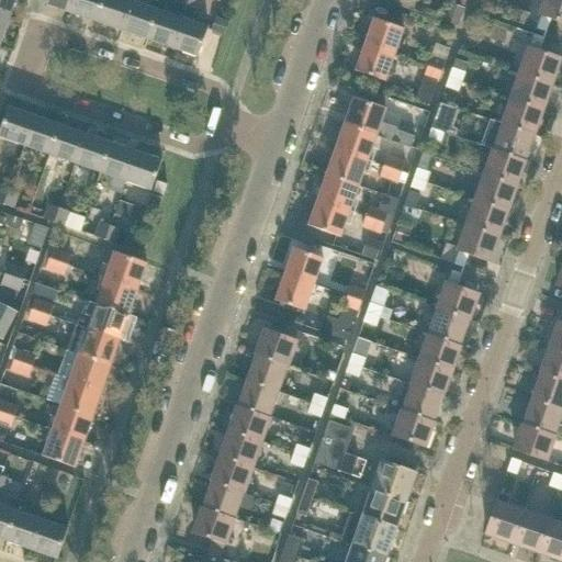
[(0,0),(0,18),(9,21),(17,0),(0,0)]
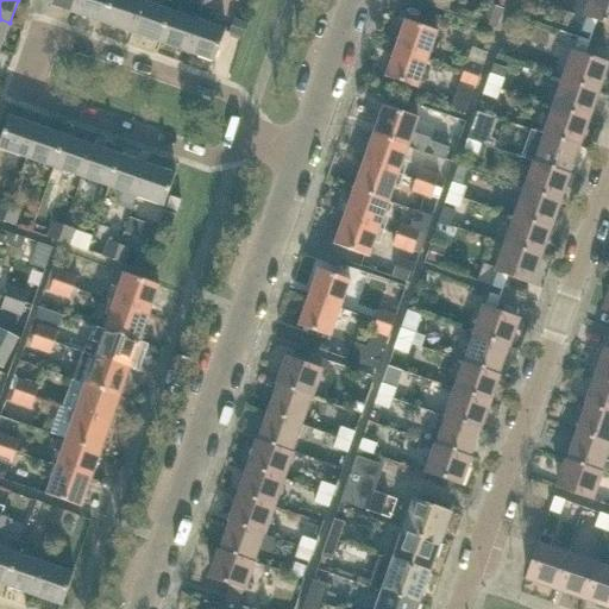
[(77,14),(82,0),(50,0),(49,5),(77,14)]
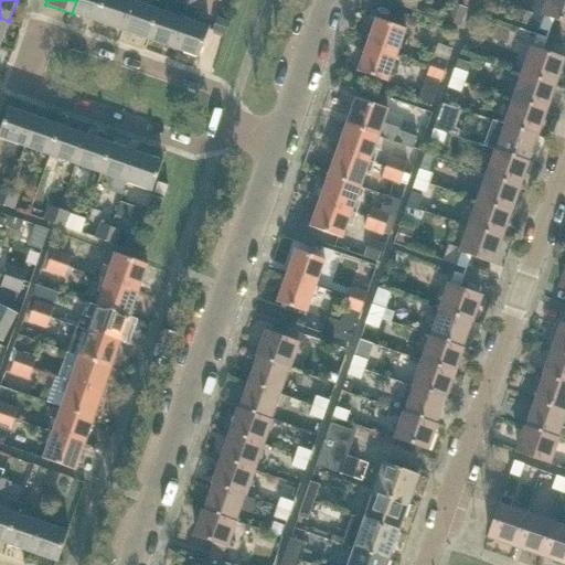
[(105,0),(76,0),(72,13),(97,22),(105,0)]
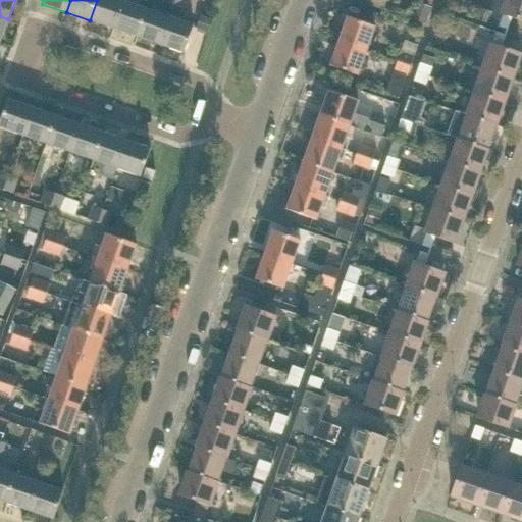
[(113,29),(123,1),(119,0),(97,0),(90,20),(113,29)]
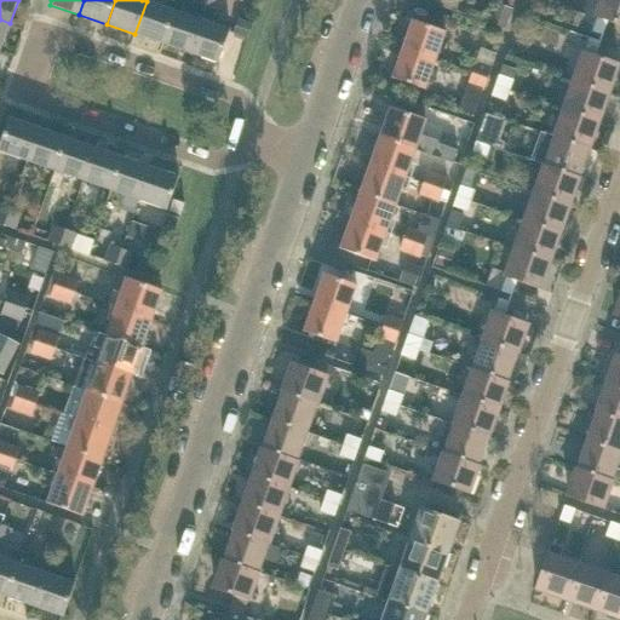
[(208,0),(207,7),(217,11),(220,0),(208,0)]
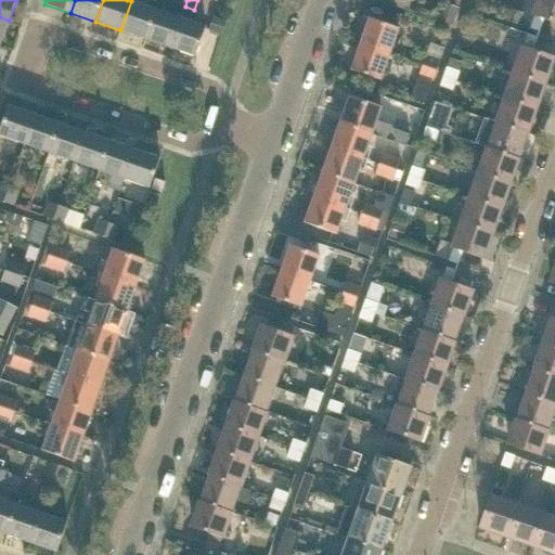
[(411,1),(411,0),(396,0),(395,5),(408,10),(411,1)]
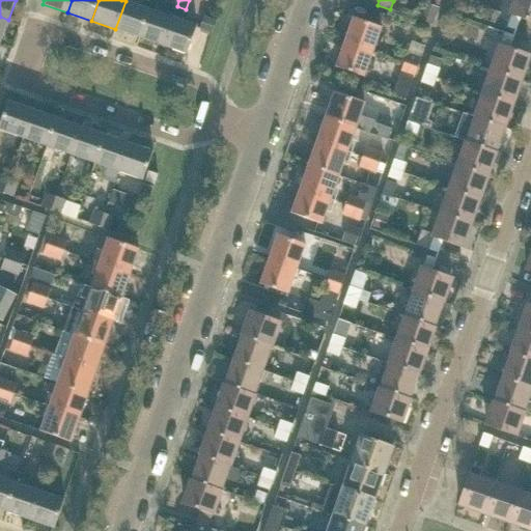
[(530,22),(530,0),(516,0),(512,15),(508,27),(518,30),(522,19),(530,22)]
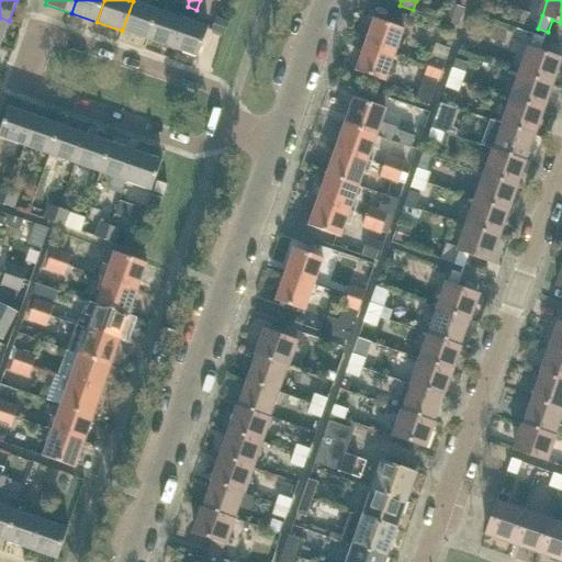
[(147,40),(157,10),(133,1),(122,31),(147,40)]
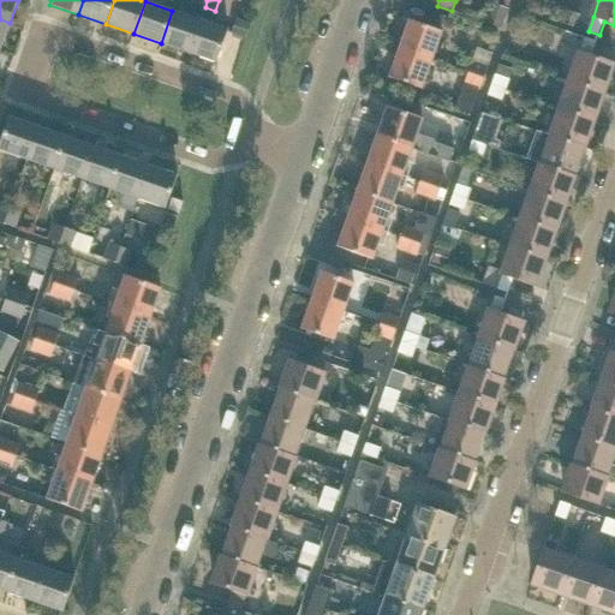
[(508,9),(493,4),(487,23),(502,28),(508,9)]
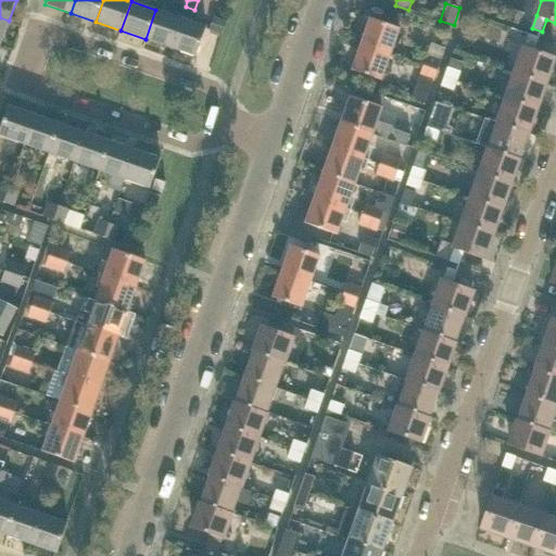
[(190,22),(194,10),(186,7),(181,19),(171,48),(197,57),(206,27),(190,22)]
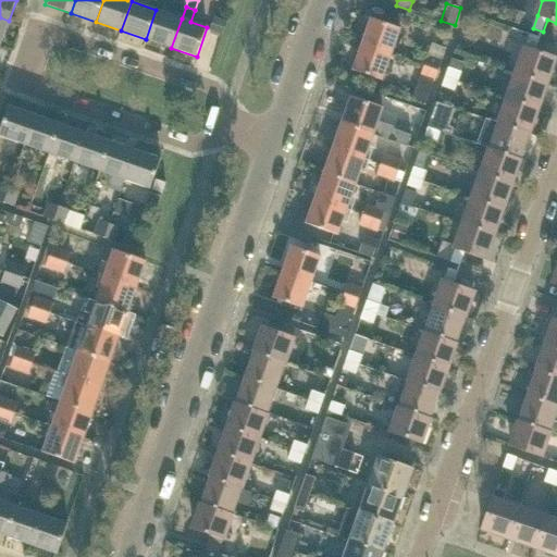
[(522,24),(527,13),(514,9),(509,20),(522,24)]
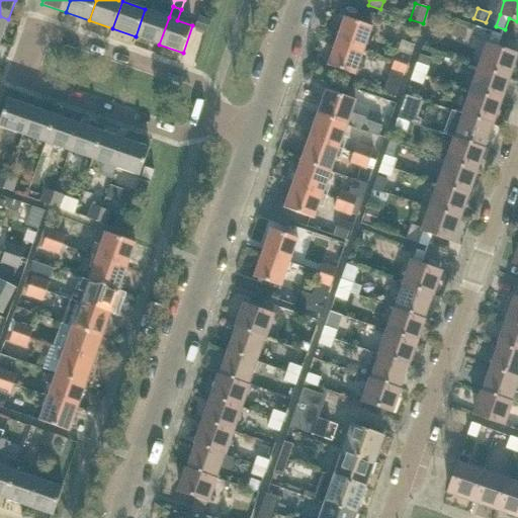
[(159,45),(169,17),(145,9),(136,36),(159,45)]
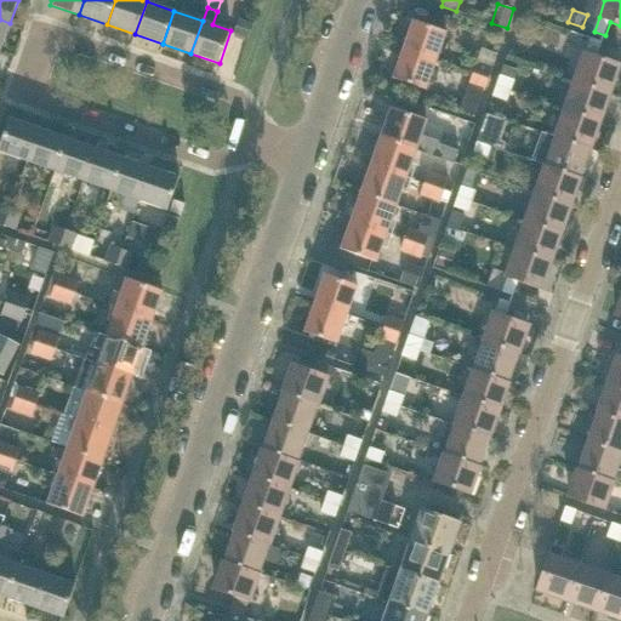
[(0,51),(10,23),(0,20),(0,51)]
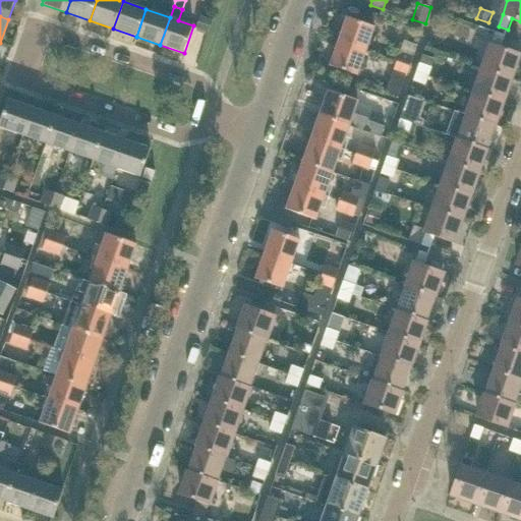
[(209,33),(213,20),(201,16),(197,29),(209,33)]
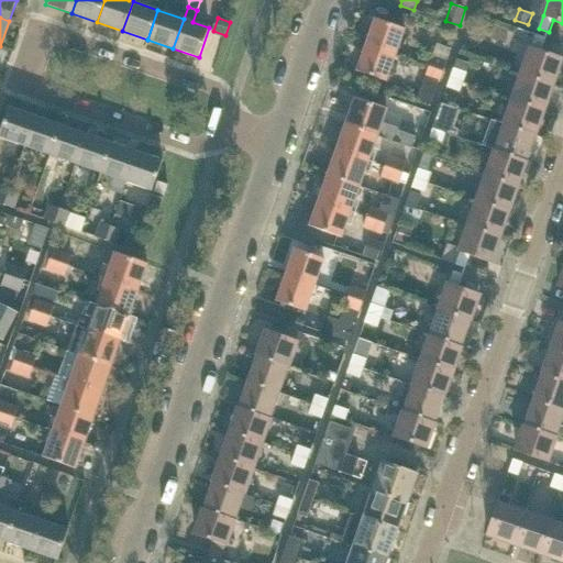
[(396,56),(405,30),(375,20),(366,45),(396,56)]
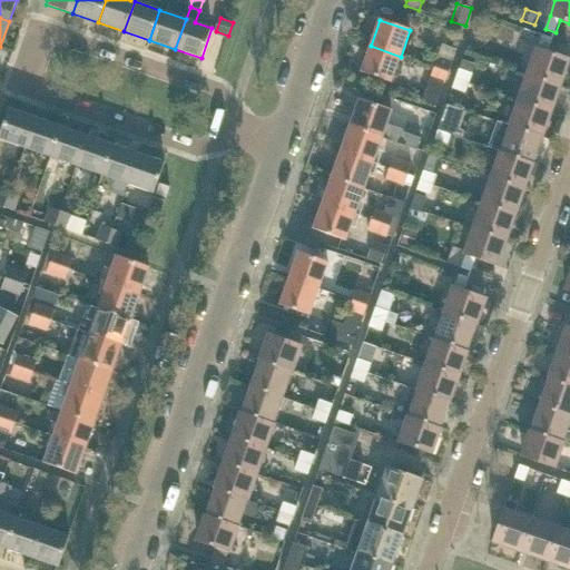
[(549,51),(553,39),(526,29),(521,42),(538,49),(529,75),(560,86),(569,59),(549,51)]
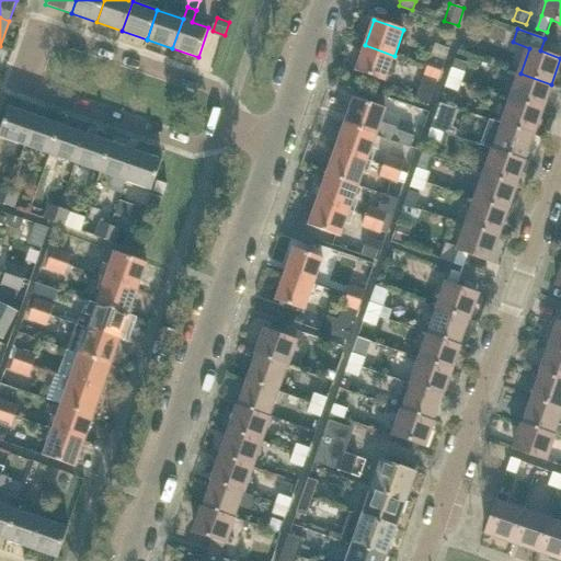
[(385,82),(395,56),(365,45),(356,71),(385,82)]
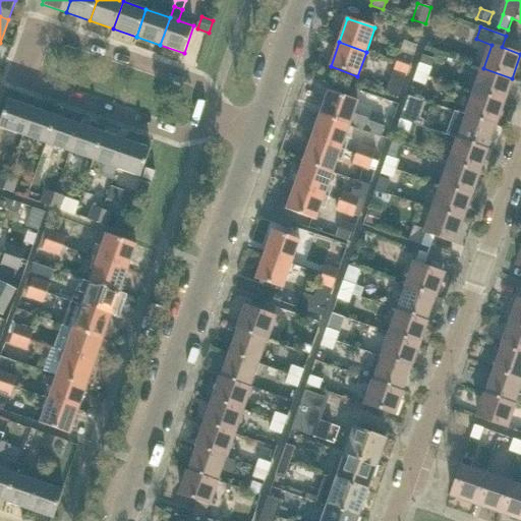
[(398,63),(409,67),(416,47),(405,43),(398,63)]
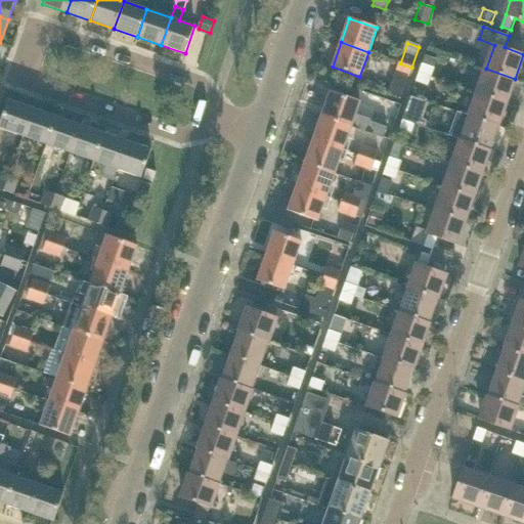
[(432,76),(437,59),(425,55),(420,72),(432,76)]
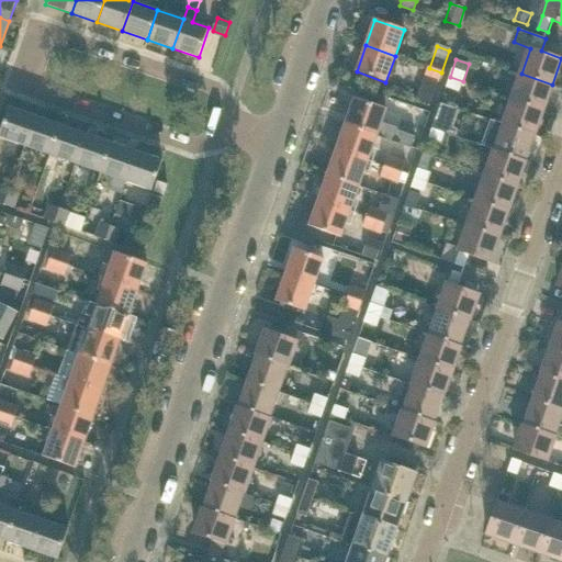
[(438,82),(441,72),(429,68),(426,78),(438,82)]
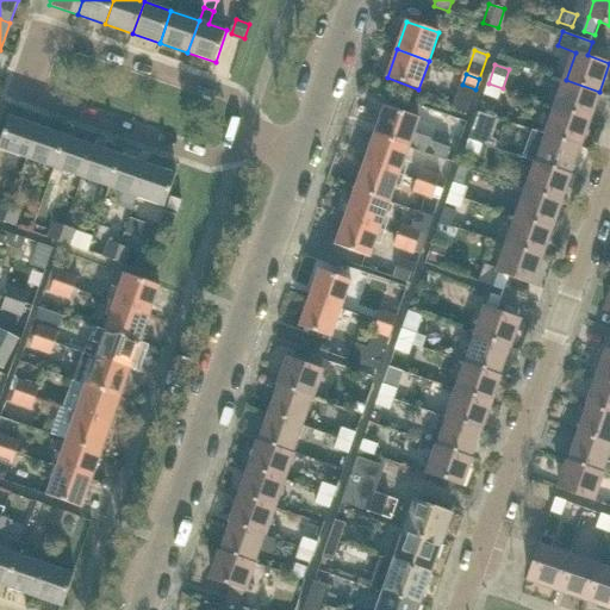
[(590,119),(599,92),(566,80),(556,107),(590,119)]
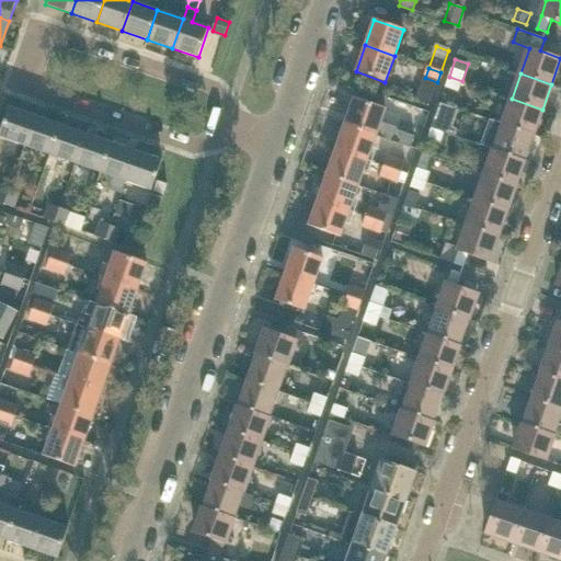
[(459,90),(462,81),(449,77),(446,86),(459,90)]
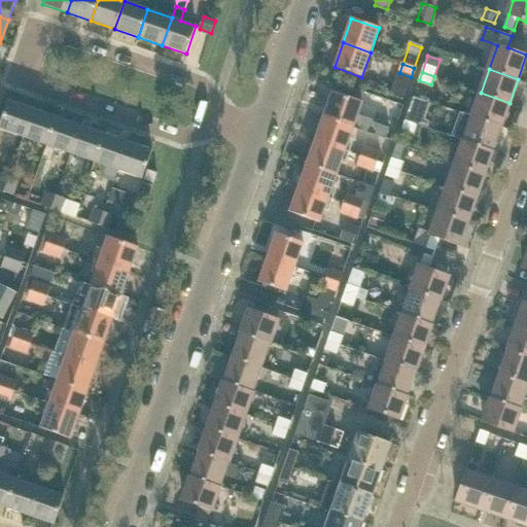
[(403,101),(408,88),(398,84),(393,98),(403,101)]
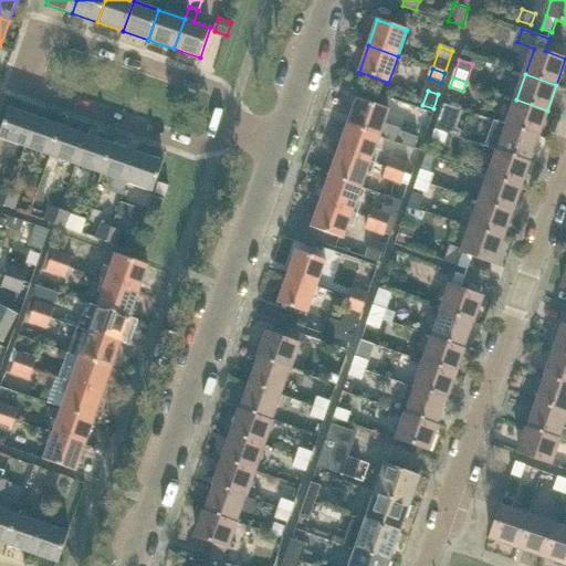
[(380,136),(389,111),(357,98),(347,125),(380,136)]
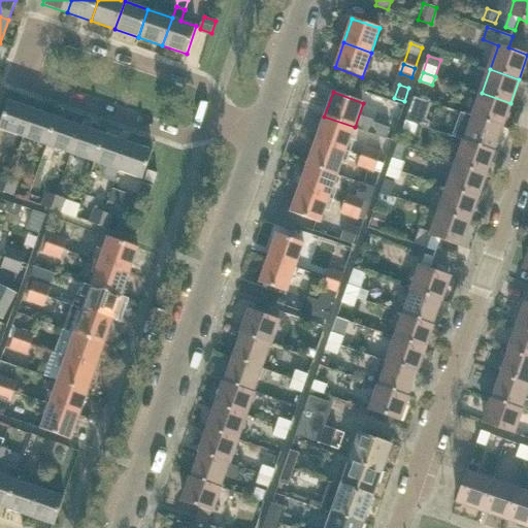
[(502,127),(510,103),(482,93),(476,107),(468,104),(465,113),(473,117),(502,127)]
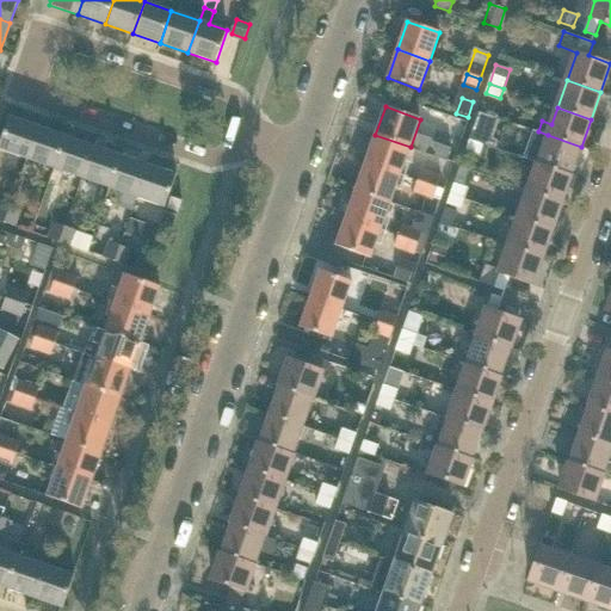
[(0,149),(28,159),(38,127),(10,117),(0,146),(0,149)]
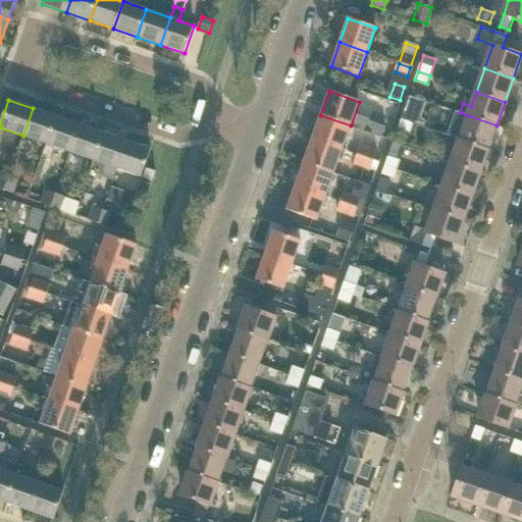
[(47,144),(56,116),(33,108),(23,136),(47,144)]
